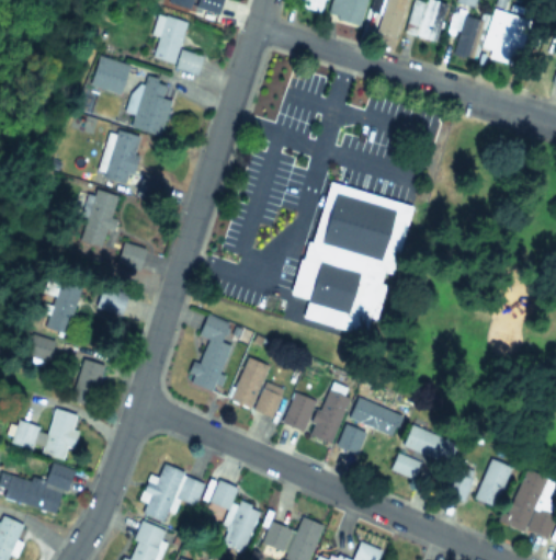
[(194,9),(196,0),(168,0),(168,1),(194,9)]
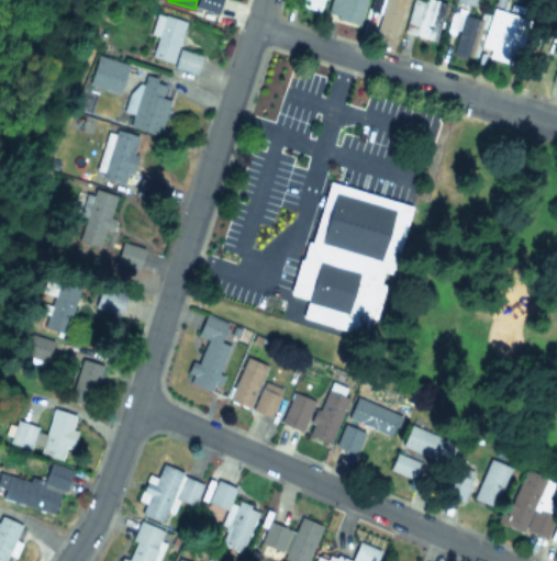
[(225,0),(201,0),(199,9),(222,15),(225,0)]
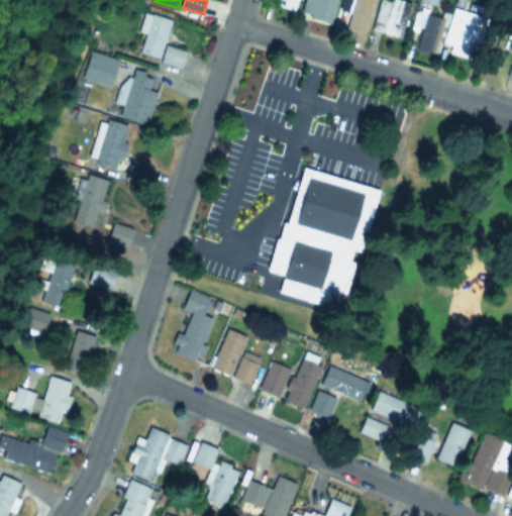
[(281,0),(279,7),(297,13),(301,0),(281,0)]
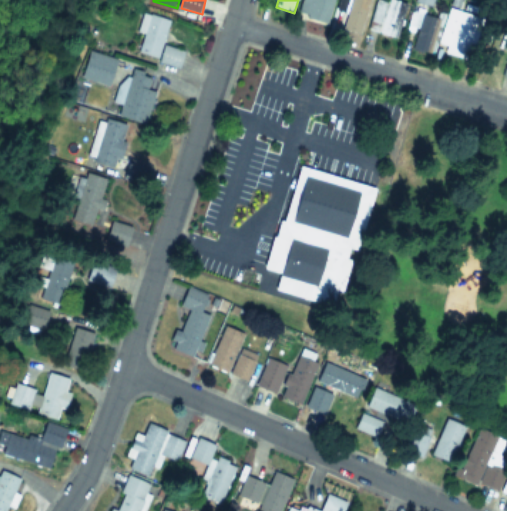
[(305,0),(301,17),(332,24),(337,0),(305,0)]
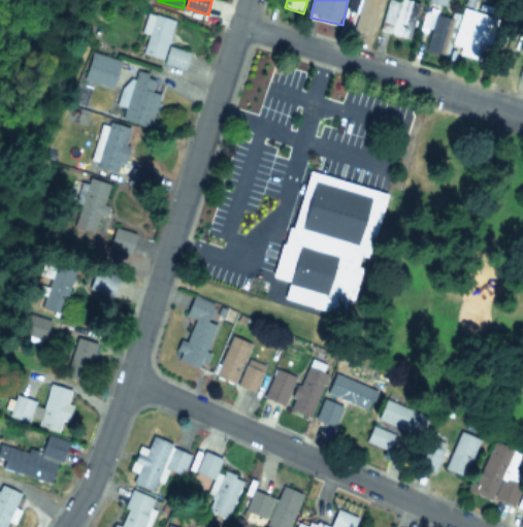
[(382,0),(354,0),(353,25),(381,27),(382,0)]
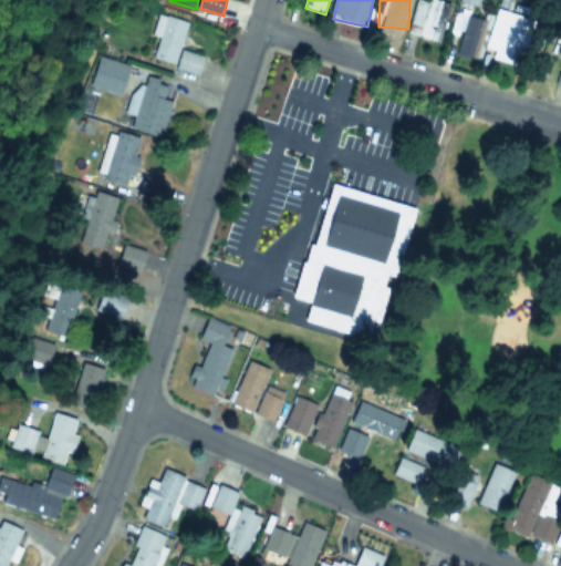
[(454,3),(439,0),(419,0),(412,34),(443,43),(454,3)]
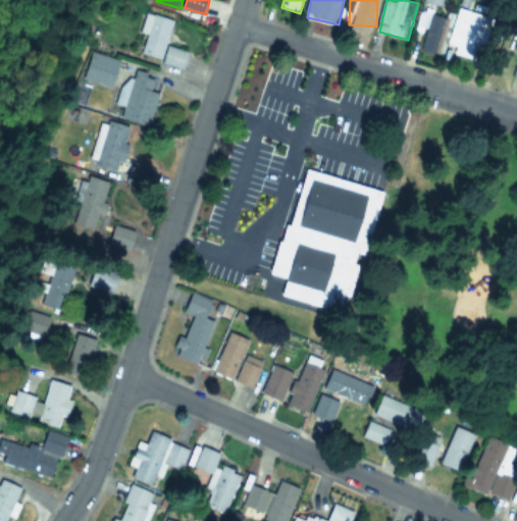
[(426,0),(426,2),(441,9),(445,0),(426,0)]
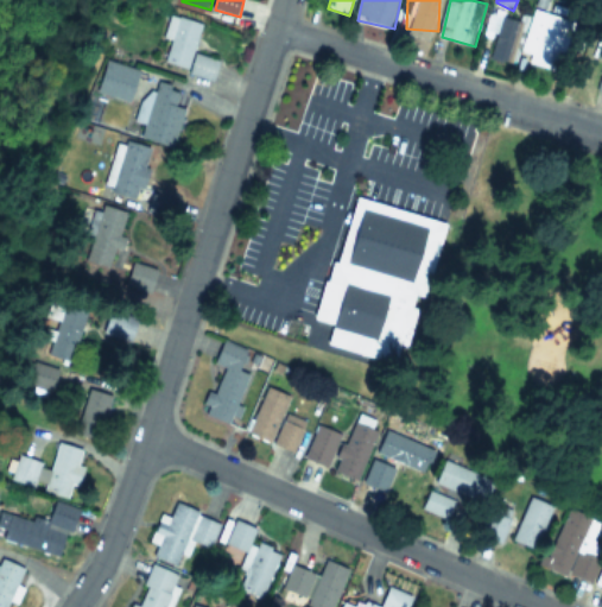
[(175,39),(168,63),(194,70),(192,75),(216,81),(222,61),(196,54),(206,24),(173,14),(168,38),(175,39)]
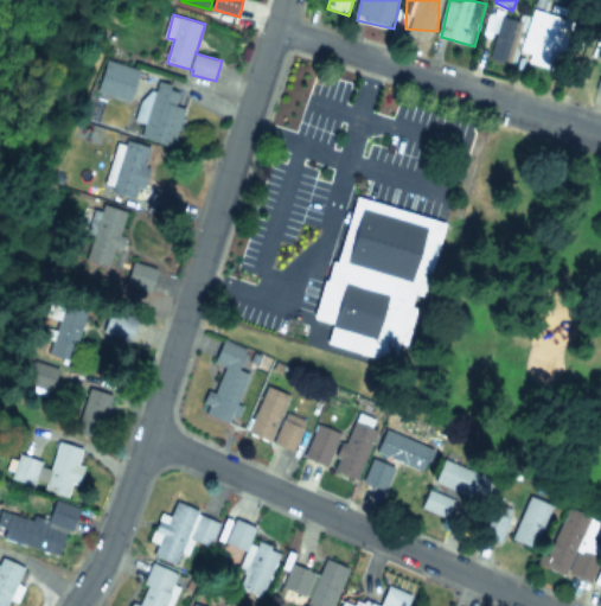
[(493,61),(516,65),(525,19),(503,14),(493,61)]
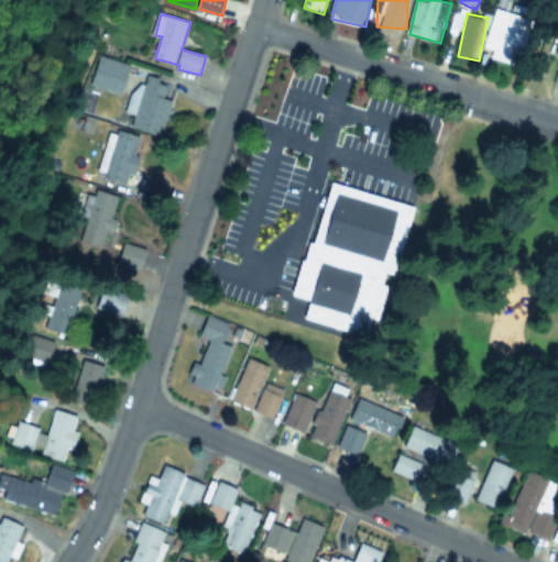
[(93,87),(123,96),(132,65),(101,56),(93,87)]
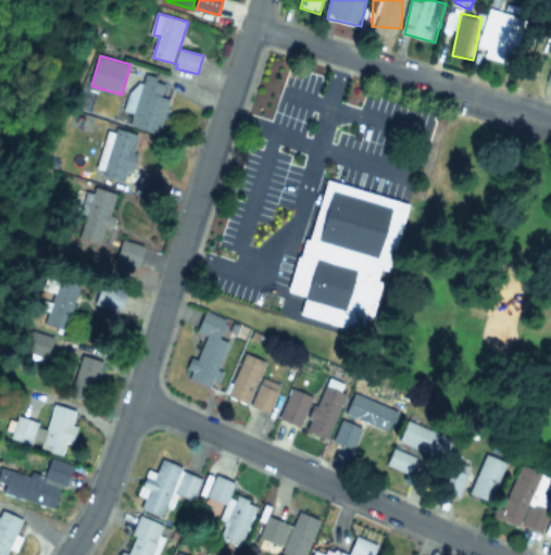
[(133,126),(161,135),(175,85),(147,77),(133,126)]
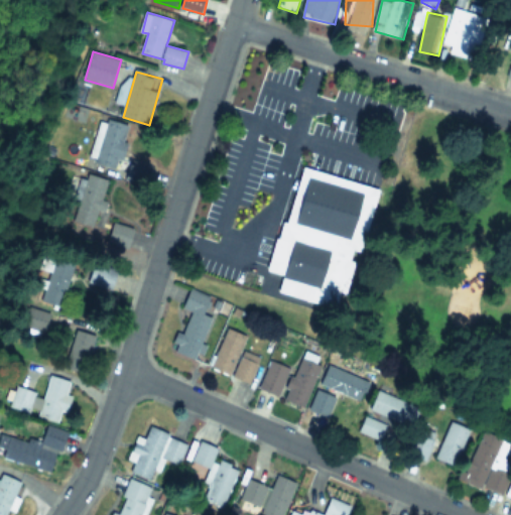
[(133,127),(105,119),(93,162),(120,170),(133,127)]
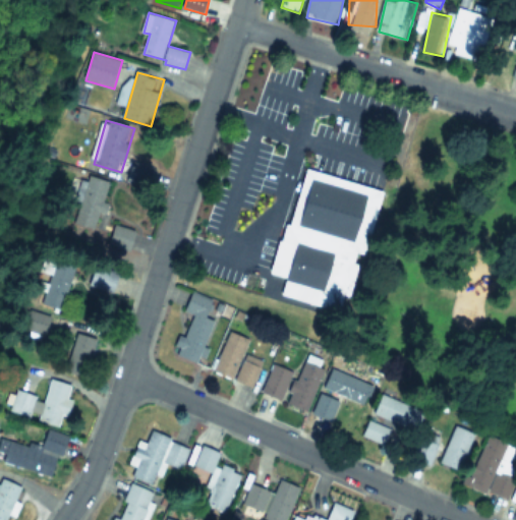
[(385,189),(303,169),(276,276),(286,279),(282,296),(347,313),(361,254),(367,256),(385,189)]
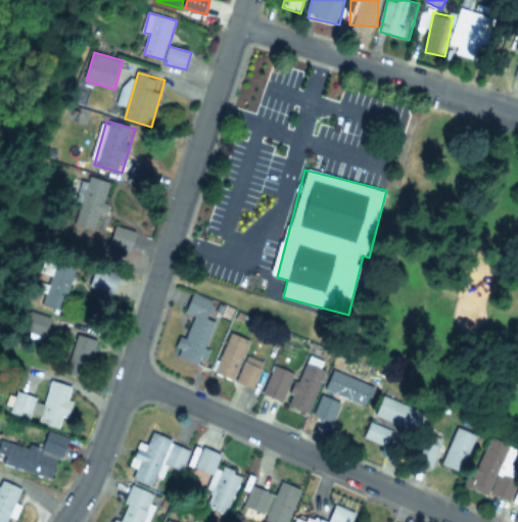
[(108,180),(84,177),(77,226),(101,230),(108,180)]
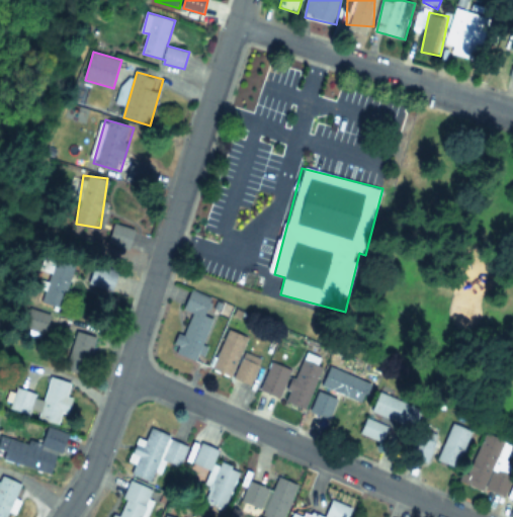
[(77,265),(56,259),(44,304),(65,310),(77,265)]
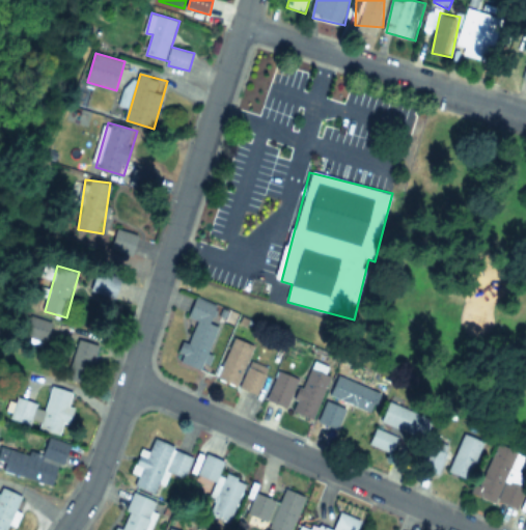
[(203,370),(220,327),(212,324),(219,306),(197,298),(190,318),(199,322),(190,344),(187,343),(180,362),(203,370)]
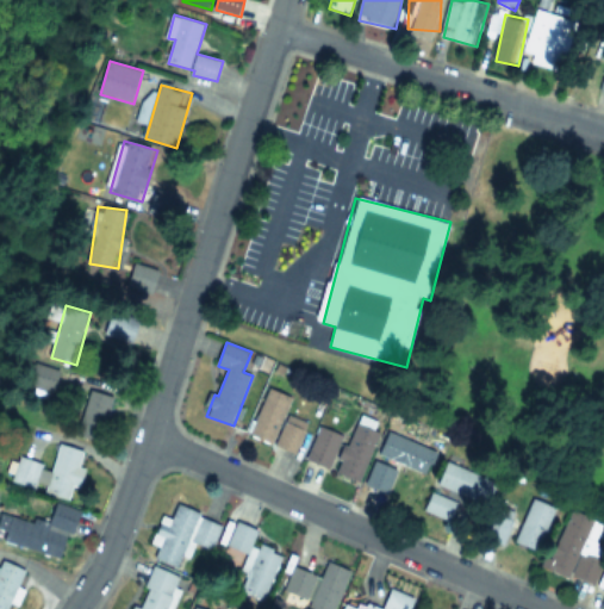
[(30,392),(58,397),(63,370),(35,365),(30,392)]
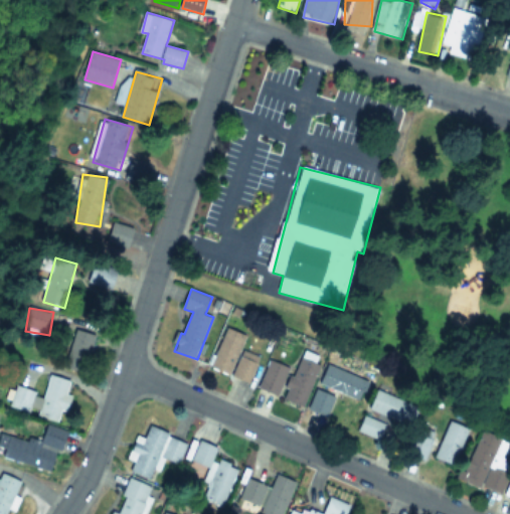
[(212,369),(252,383),(262,357),(243,350),(248,335),(227,327),(212,369)]
